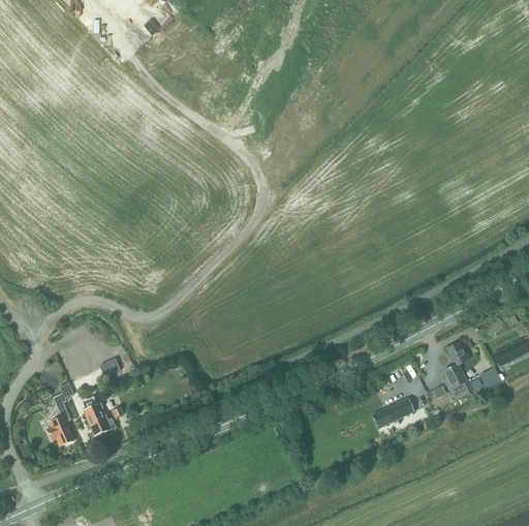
[(246,116),(252,111),(246,104),(241,110),(246,116)]
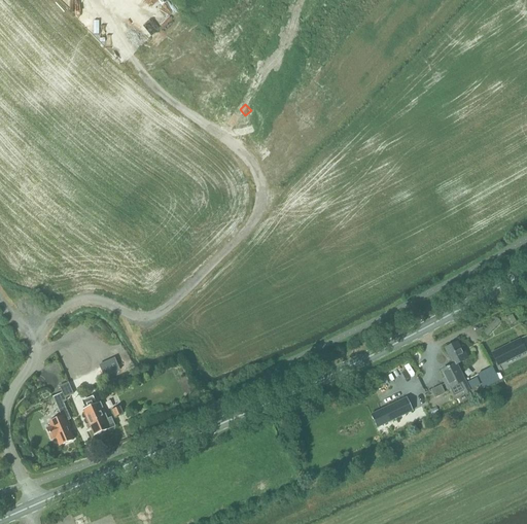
[(497,315),(483,330),(487,334),(501,319),(497,315)]
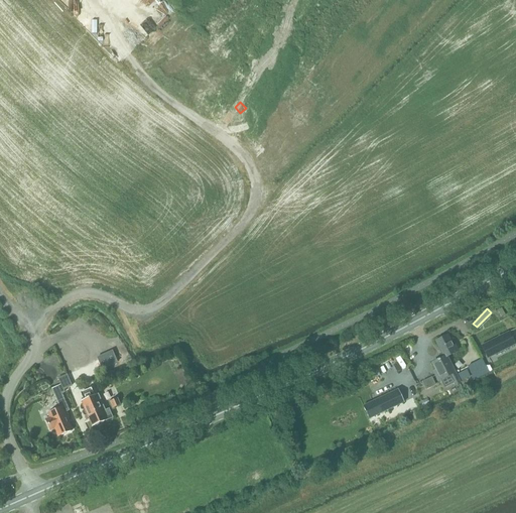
[(444,356),(447,355),(459,349),(456,343),(453,344),(447,332),(435,338),(443,355),(444,356)]
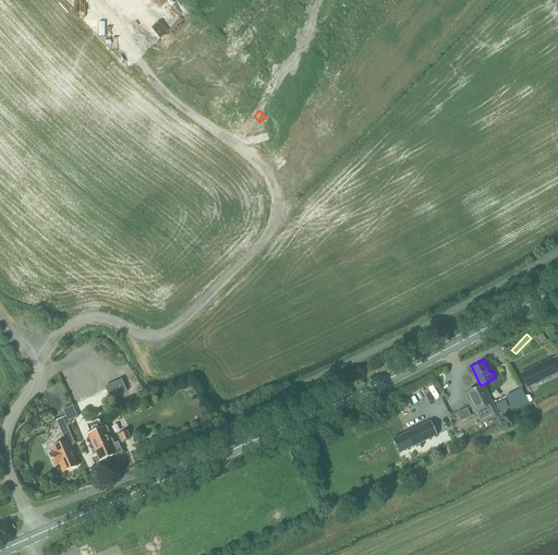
[(130,383),(133,381),(129,372),(124,374),(130,383)]
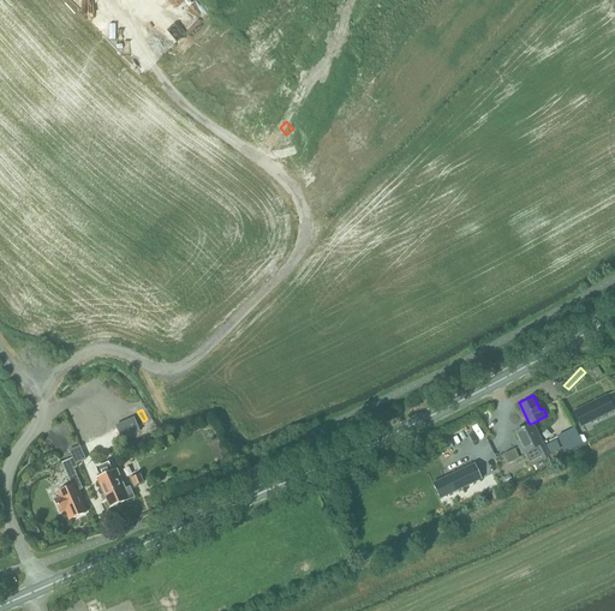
[(121,437),(141,429),(133,415),(115,423),(121,437)]
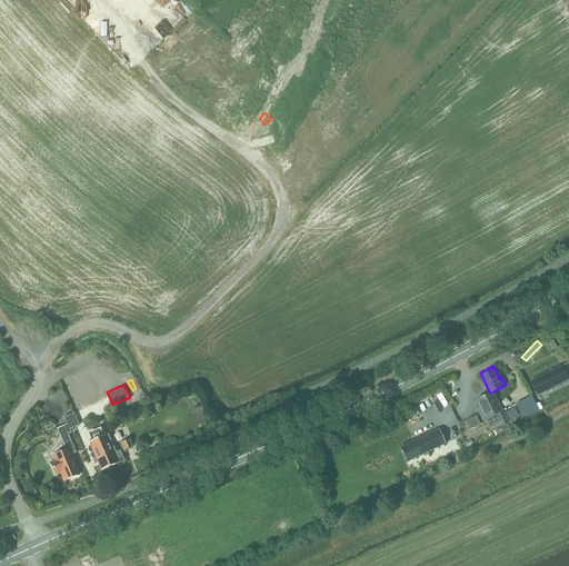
[(489,391),(477,397),(480,406),(478,407),(483,418),(487,417),(490,425),(499,420),(501,423),(507,419),(508,419),(502,407),(493,391),(490,393),(489,391)]
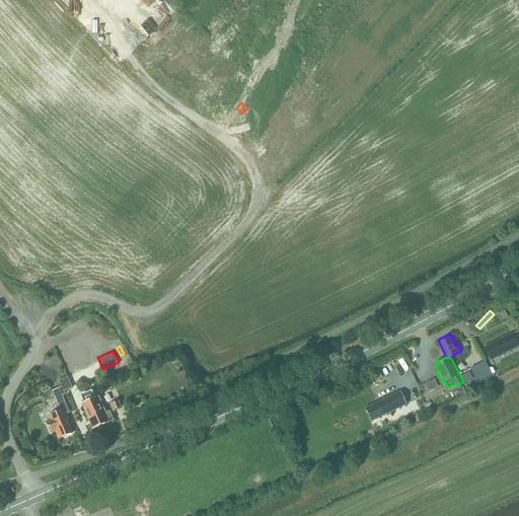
[(463,382),(462,382),(464,385),(492,372),(485,359),(458,371),(463,382)]
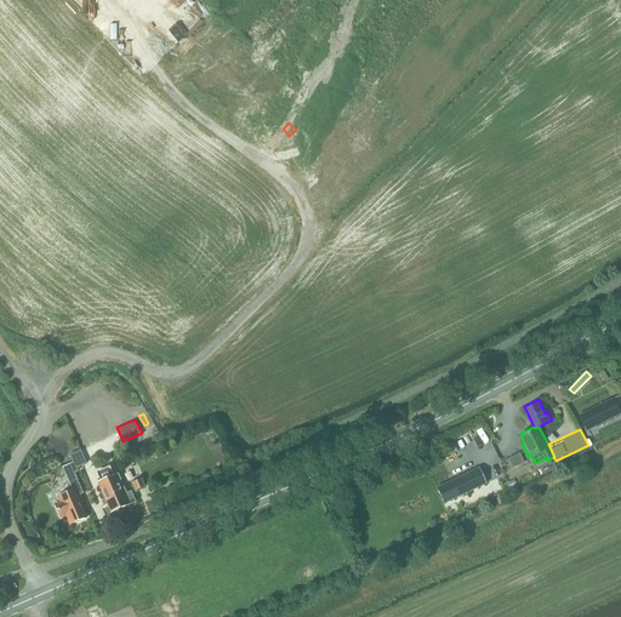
[(77,466),(86,462),(80,447),(70,451),(77,466)]
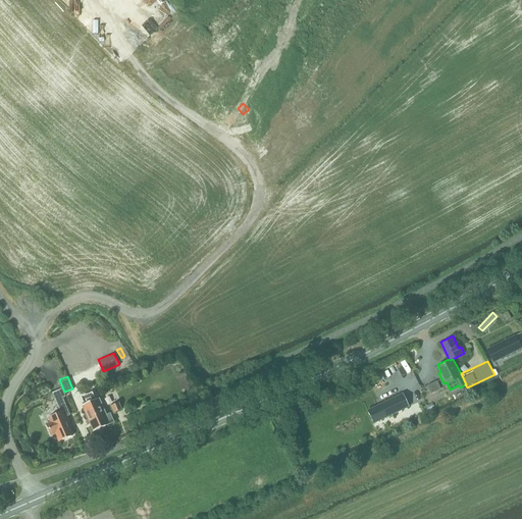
[(360,394),(358,388),(349,393),(351,399),(360,394)]
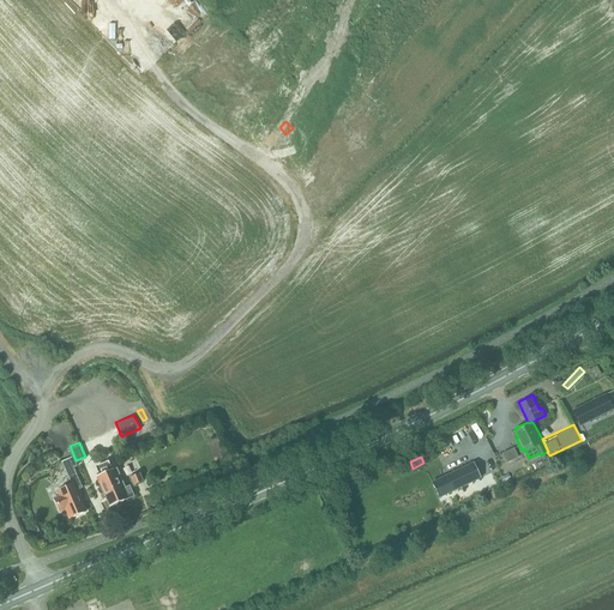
[(112,467),(108,458),(95,464),(98,473),(97,473),(109,503),(133,494),(130,483),(125,484),(118,465),(112,467)]
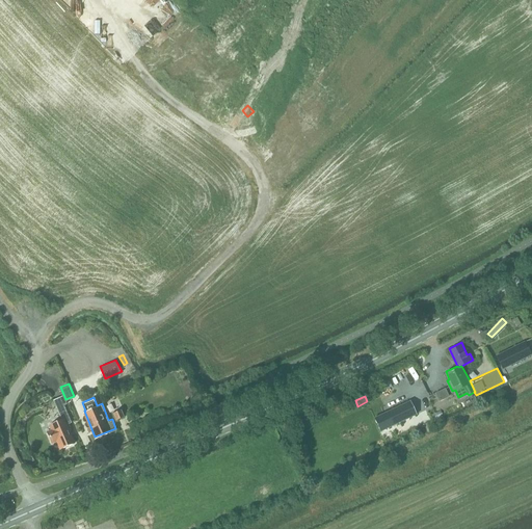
[(410,399),(374,416),(380,429),(417,413),(410,399)]
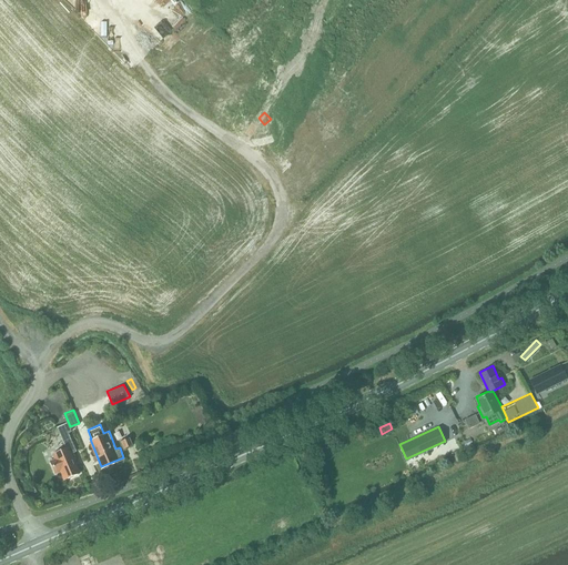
[(77,456),(74,450),(77,449),(70,433),(62,436),(67,445),(52,452),(54,456),(50,458),(56,472),(60,470),(63,477),(79,471),(73,457),(77,456)]
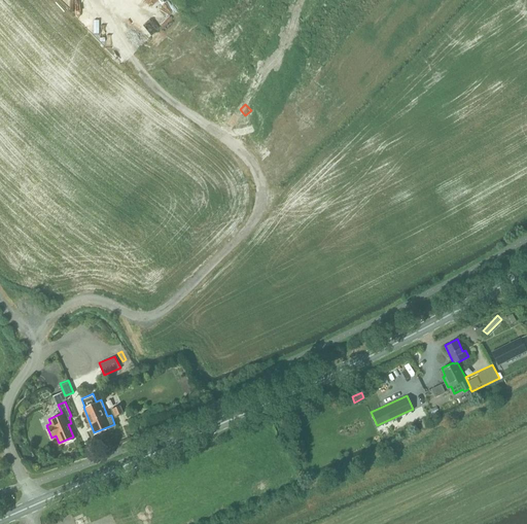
[(118,405),(112,407),(115,414),(121,412),(118,405)]
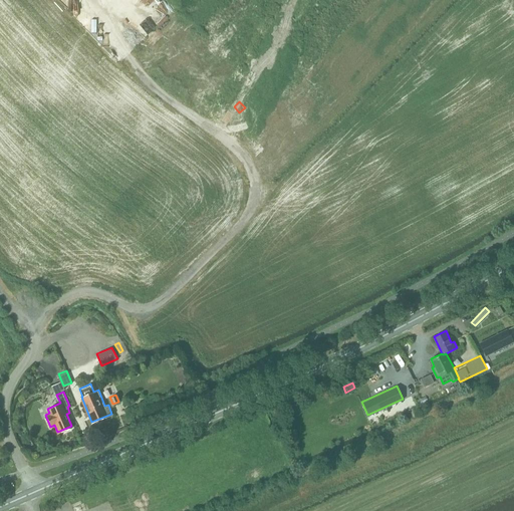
[(419,404),(428,399),(426,395),(417,399),(419,404)]
